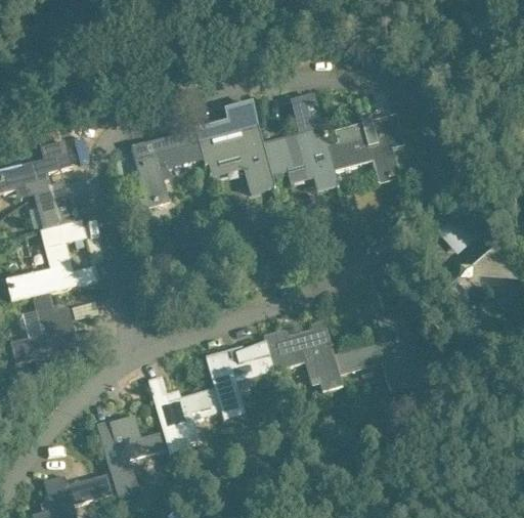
[(325,144),(326,143),(324,135),(326,135),(325,131),(323,132),(313,93),(300,97),(302,106),(294,109),(299,131),(262,141),(270,173),(286,169),(290,183),(312,177),(316,189),(337,184),(335,178),(336,178),(334,169),(333,170),(325,144)]
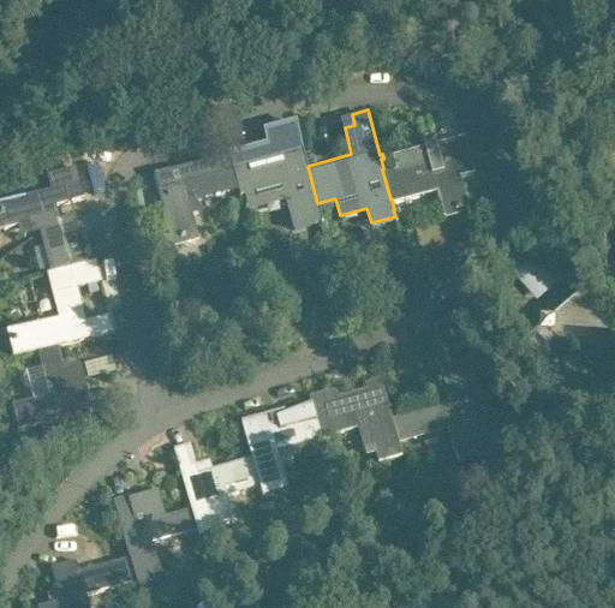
[(308,166),(296,119),(274,124),(275,129),(264,132),(267,139),(227,150),(237,186),(240,195),(282,183),(294,227),(322,220),(317,203),(308,166)]
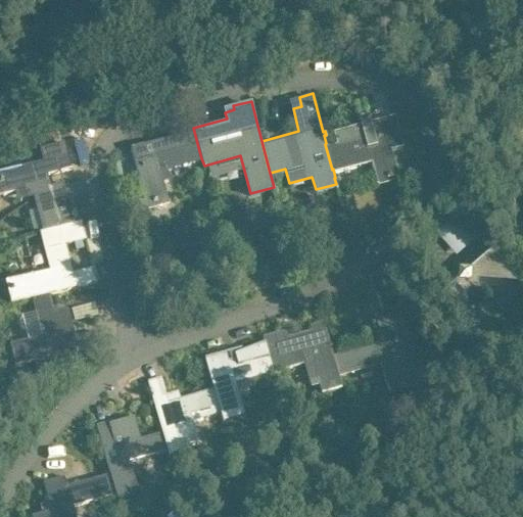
[(332,170),(333,169),(371,158),(376,179),(397,174),(390,146),(402,142),(394,111),(368,119),(369,121),(363,123),(362,121),(333,128),(336,141),(326,143),(325,144),(332,170)]
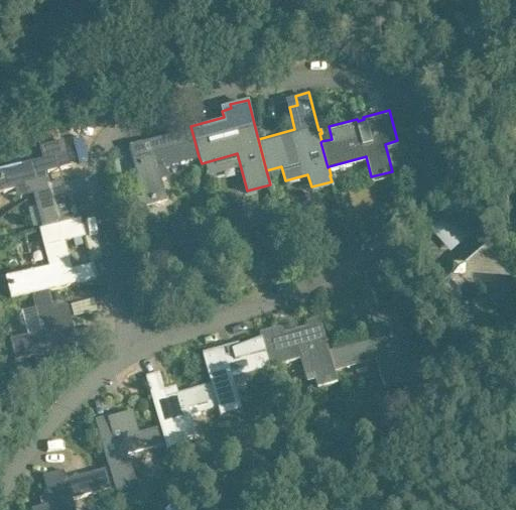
[(164,195),(157,167),(199,156),(190,126),(142,140),(142,139),(128,142),(139,182),(123,186),(130,210),(146,206),(145,200),(164,195)]
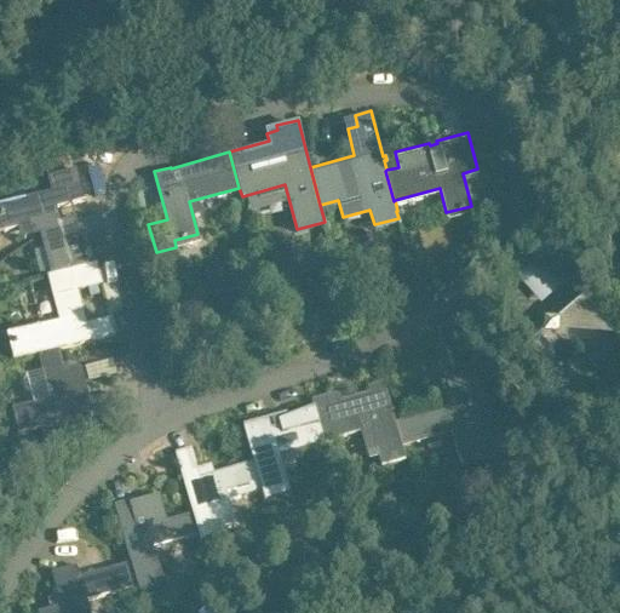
[(84,196),(76,165),(46,173),(50,188),(0,201),(0,228),(35,219),(50,270),(72,264),(87,261),(75,216),(59,219),(56,204),(84,196)]
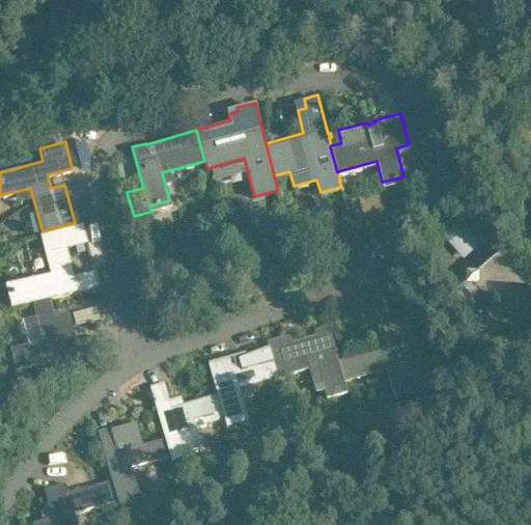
[(49,295),(50,295),(98,282),(93,269),(74,274),(65,244),(86,239),(82,221),(75,223),(61,226),(43,231),(53,271),(7,283),(12,305),(31,300),(31,299),(49,295)]
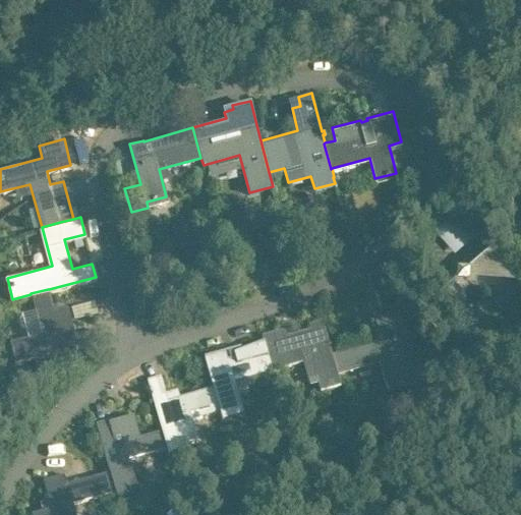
[(520,281),(505,263),(491,247),(470,266),(458,266),(457,278),(437,296),(450,311),(465,329),(466,329),(464,326),(467,286),(477,286),(478,276),(518,279),(520,281)]
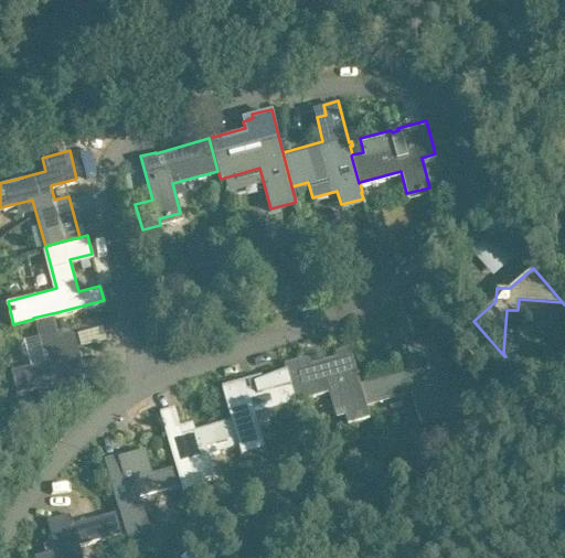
[(57,331),(53,313),(52,313),(33,318),(33,319),(44,361),(14,368),(20,390),(36,386),(42,404),(86,392),(81,374),(105,367),(102,353),(76,360),(73,347),(76,344),(72,330),(68,328),(57,331)]
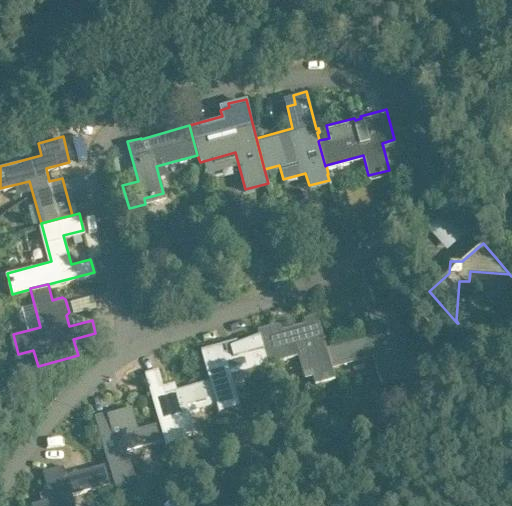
[(411,370),(397,320),(392,301),(367,308),(374,331),(325,345),(329,362),(330,362),(371,351),(379,379),(411,370)]
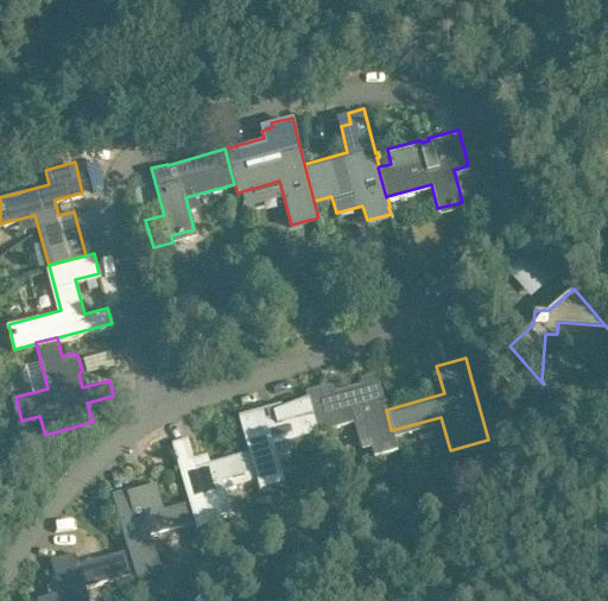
[(386,410),(375,368),(360,373),(361,380),(334,387),(331,379),(304,387),(306,394),(316,429),(361,417),(371,449),(396,443),(392,430),(391,430),(386,410)]
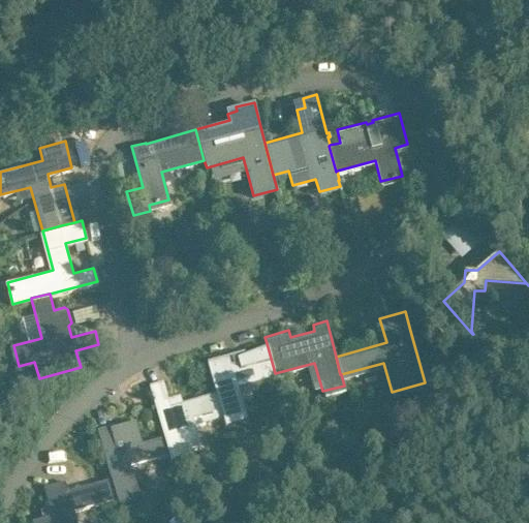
[(236,385),(275,373),(267,343),(237,355),(238,359),(229,361),(228,354),(228,352),(206,359),(207,360),(216,391),(216,390),(221,408),(220,408),(223,419),(243,413),(236,385)]
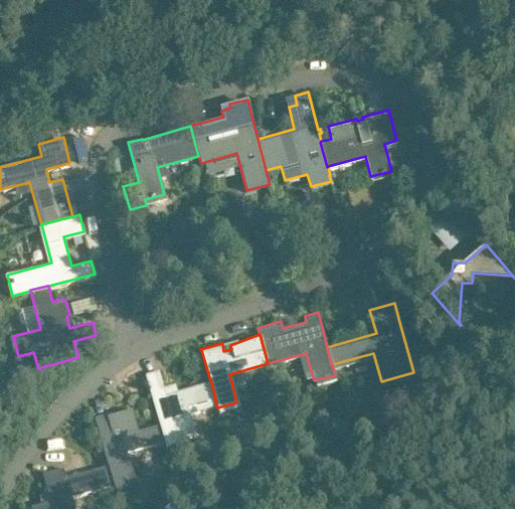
[(210,379),(210,380),(165,392),(158,367),(145,371),(159,422),(160,422),(164,440),(195,432),(187,404),(214,397),(215,397),(210,379)]
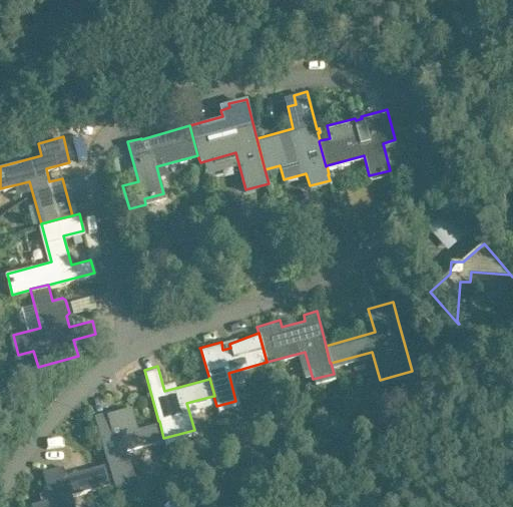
[(159,421),(158,421),(137,427),(131,406),(114,410),(114,413),(108,415),(107,410),(94,413),(108,464),(113,481),(112,482),(113,482),(132,476),(124,449),(163,438),(159,421)]
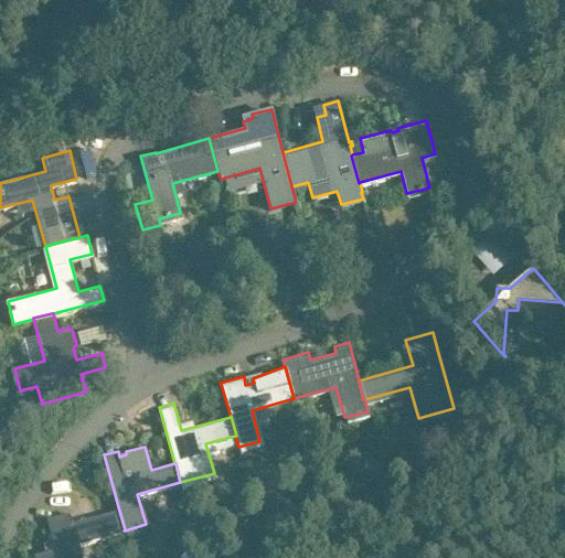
[(81,557),(77,544),(125,530),(124,530),(125,529),(119,511),(64,526),(61,513),(46,516),(55,548),(33,554),(34,557),(81,557)]
